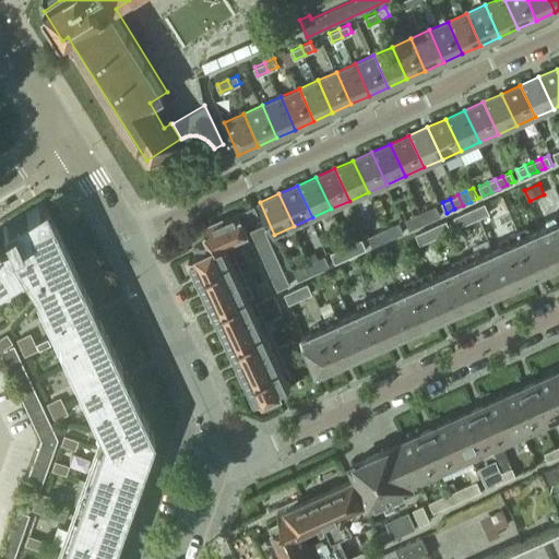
[(0,242),(0,246),(16,270),(26,264),(62,241),(45,203),(44,201),(2,228),(3,229),(8,240),(0,242)]
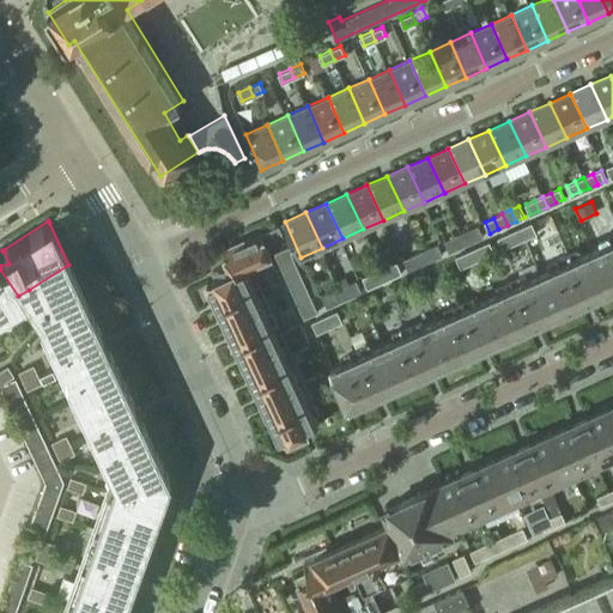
[(523,225),(528,237),(536,232),(532,222),(523,225)]
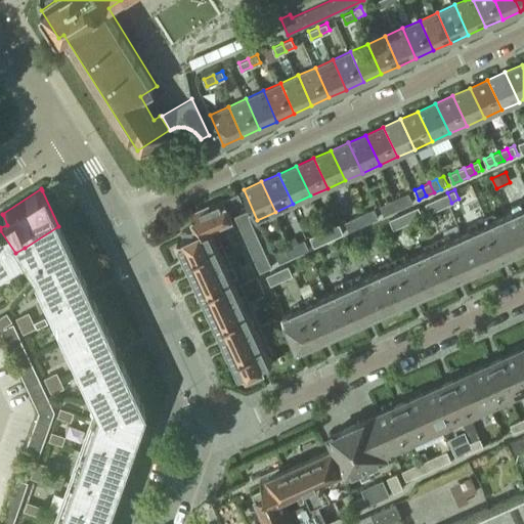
[(402,195),(406,205),(413,202),(409,191),(402,195)]
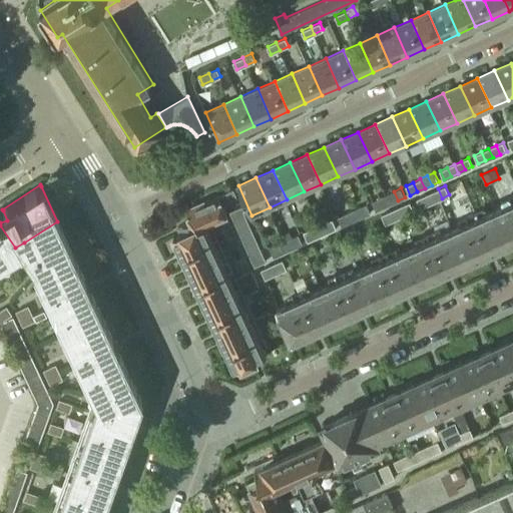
[(431,192),(435,201),(442,198),(438,188),(431,192)]
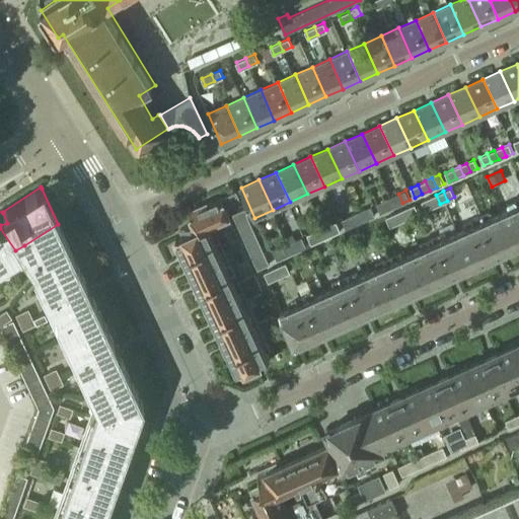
[(230,215),(226,207),(240,200),(237,192),(223,198),(222,197),(201,206),(209,224),(213,231),(232,223),(229,215),(230,215)]
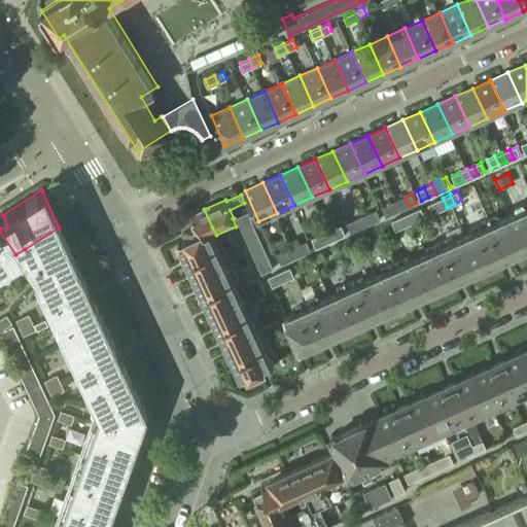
[(397,200),(401,209),(409,206),(405,197),(397,200)]
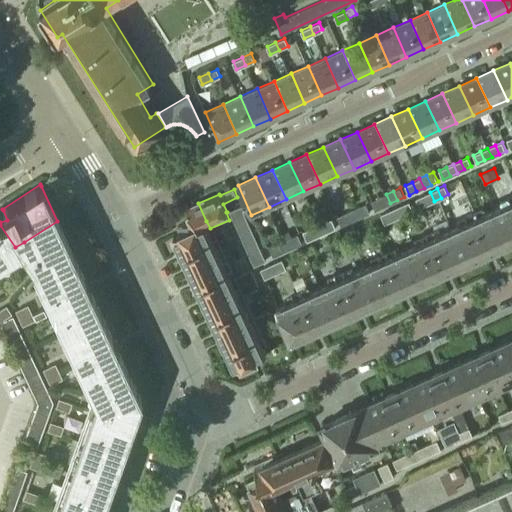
[(423,195),(427,204),(434,201),(430,192),(423,195)]
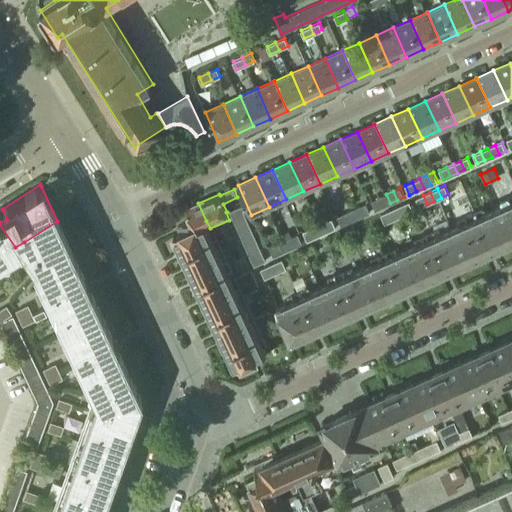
[(378,197),(383,207),(390,203),(386,194),(378,197)]
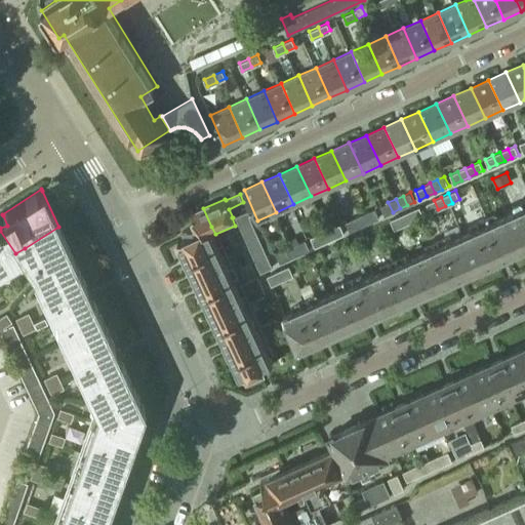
[(438,209),(434,200),(427,203),(431,212),(438,209)]
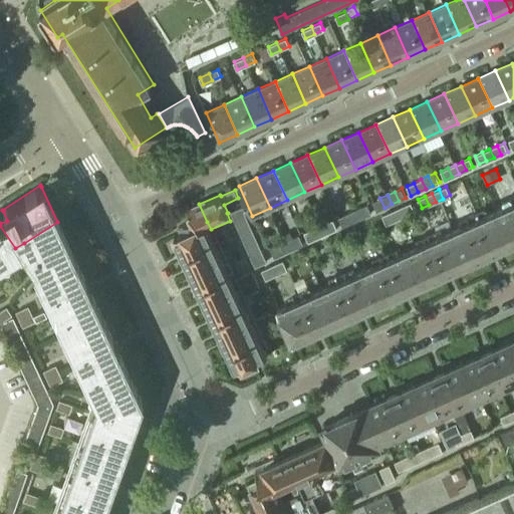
[(384,208),(379,198),(372,201),(377,211),(384,208)]
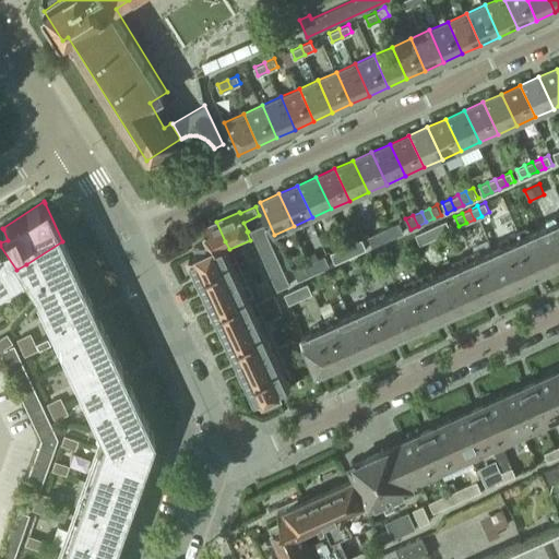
[(558,216),(539,225),(557,263),(558,262),(558,216)]
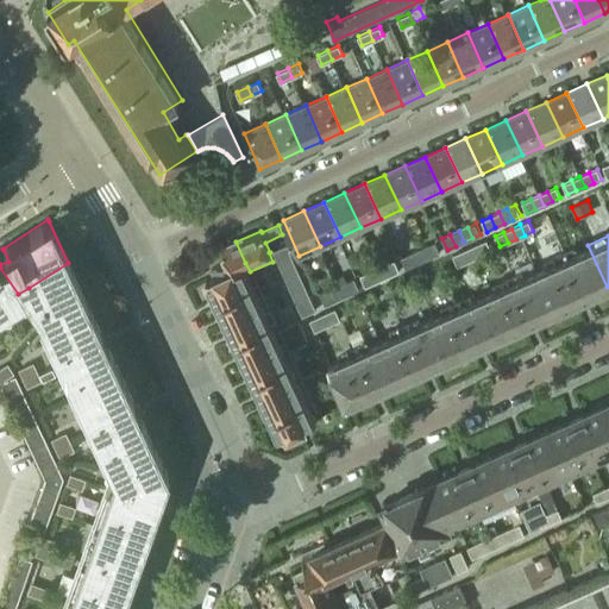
[(478,243),(483,253),(491,250),(487,239),(478,243)]
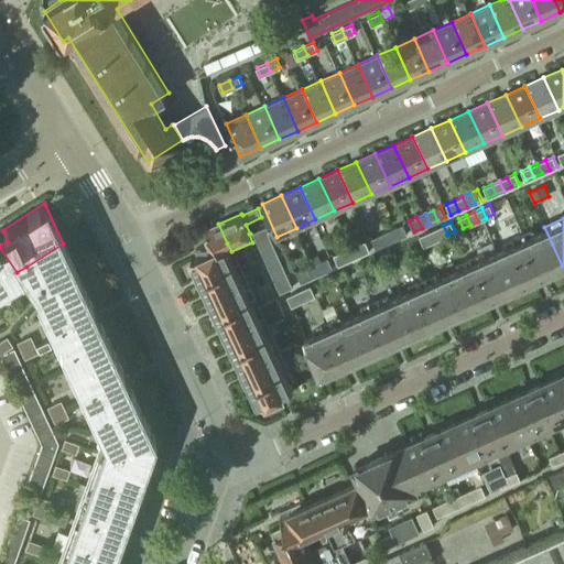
[(394,227),(400,238),(408,234),(402,224),(394,227)]
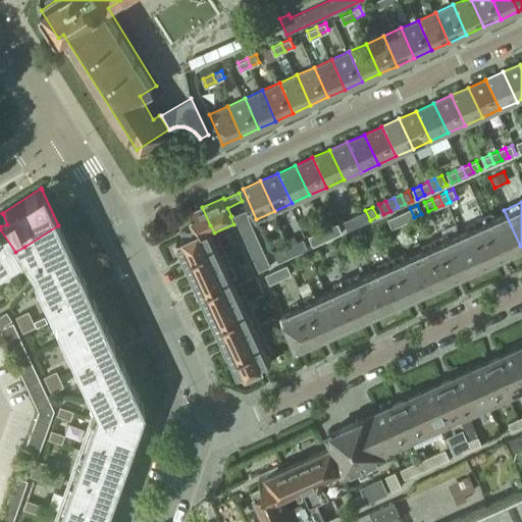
[(403,212),(407,221),(414,217),(410,208),(403,212)]
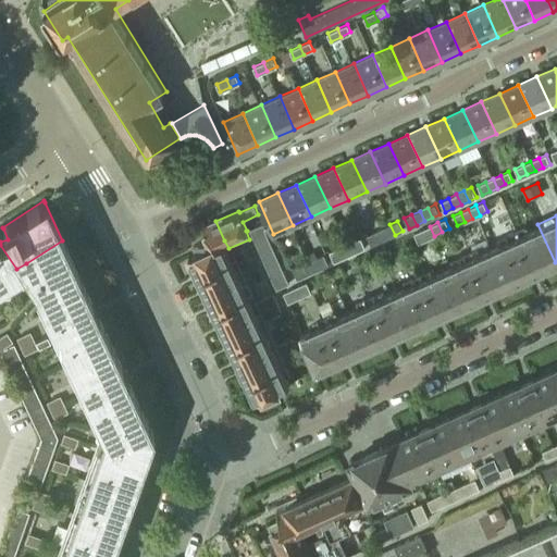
[(262,223),(250,229),(254,236),(265,231),(262,223)]
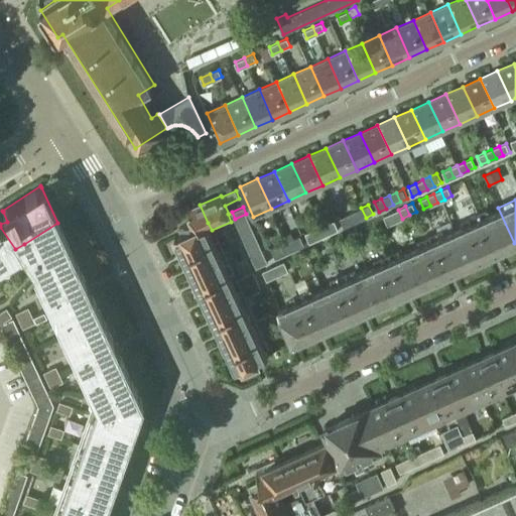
[(354,212),(359,221),(366,218),(361,208),(354,212)]
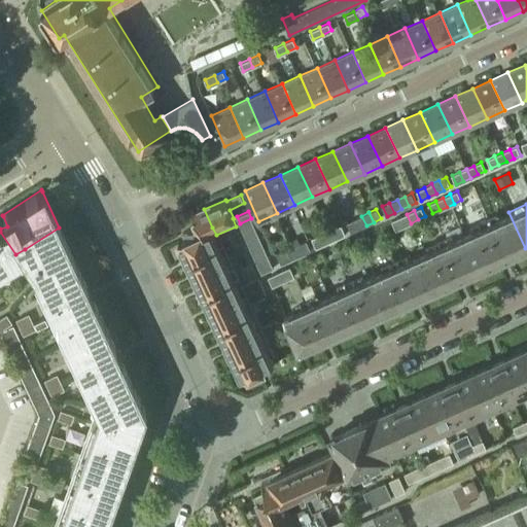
[(464,233),(480,269),(525,248),(508,212),(464,233)]
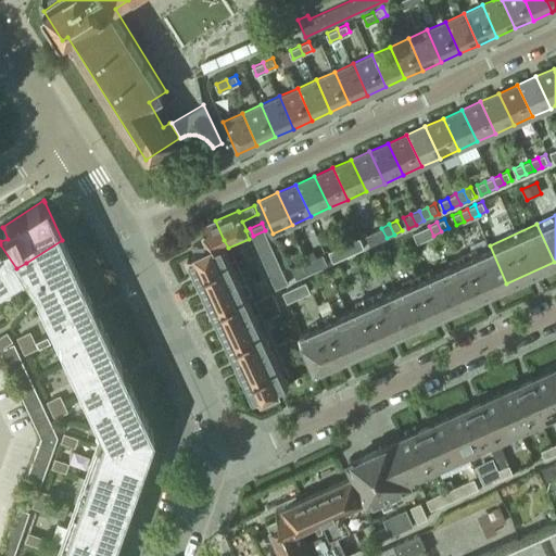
[(421,229),(426,239),(433,236),(429,226),(421,229)]
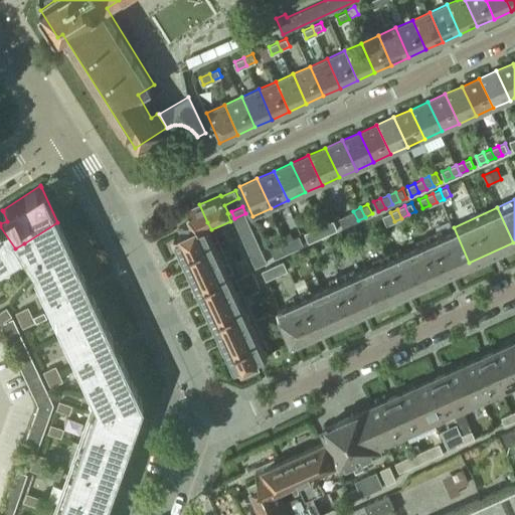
[(346,214),(351,223),(358,220),(353,211),(346,214)]
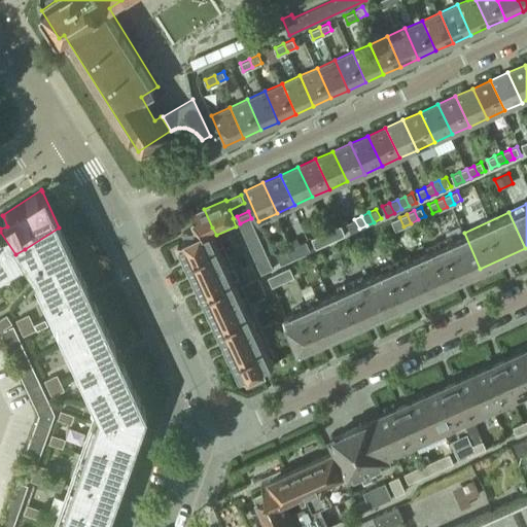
[(403,226),(399,217),(392,220),(396,230),(403,226)]
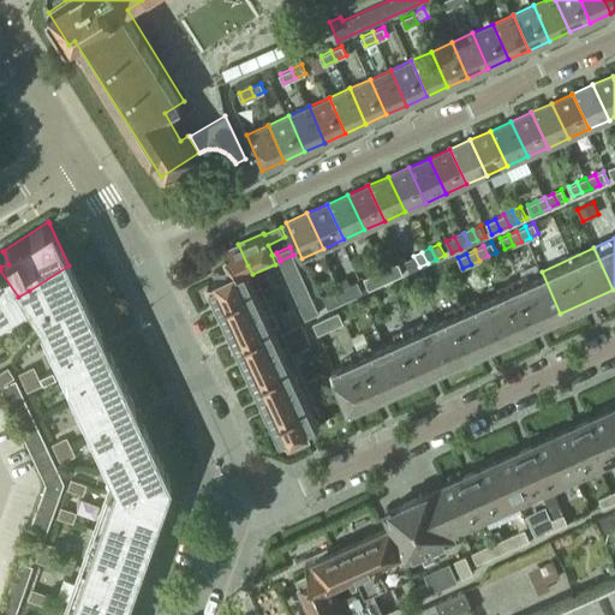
[(293,255),(280,261),(284,269),(297,263),(293,255)]
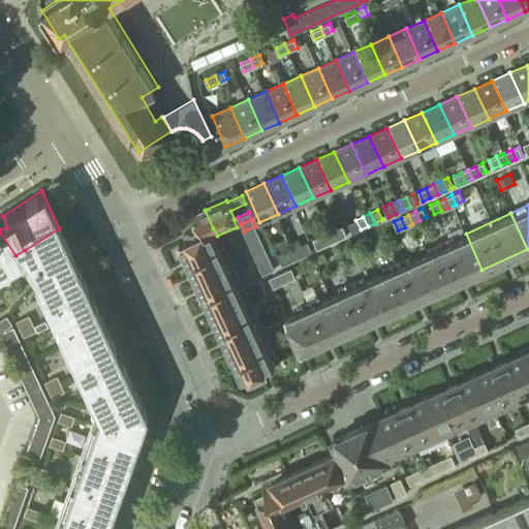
[(361,229),(355,220),(348,223),(353,232),(361,229)]
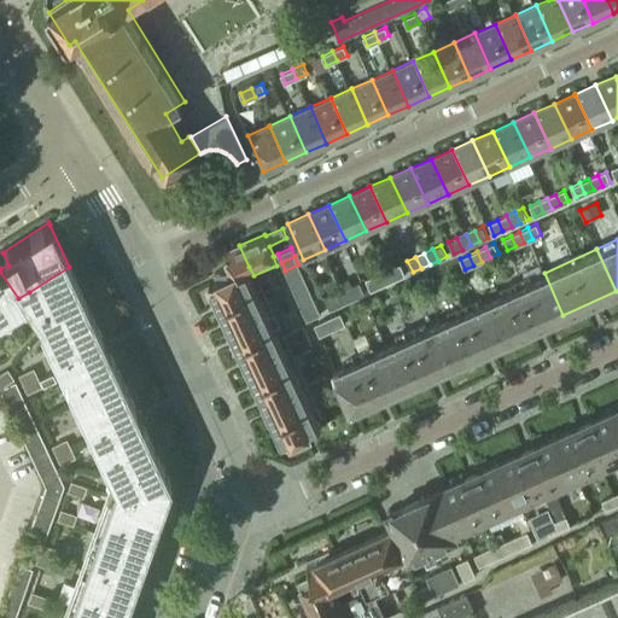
[(406,275),(401,263),(392,268),(397,279),(406,275)]
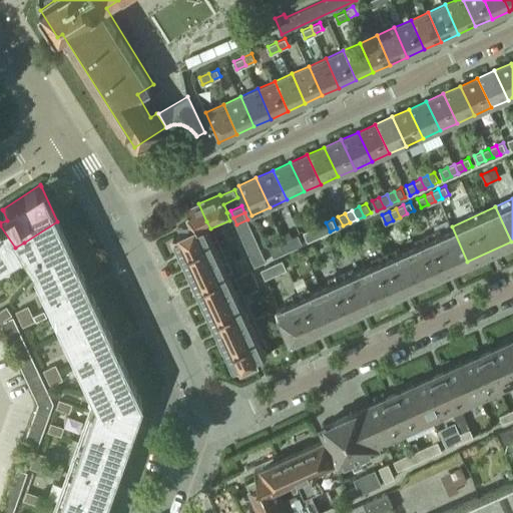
[(247,219),(236,224),(239,231),(250,226),(247,219)]
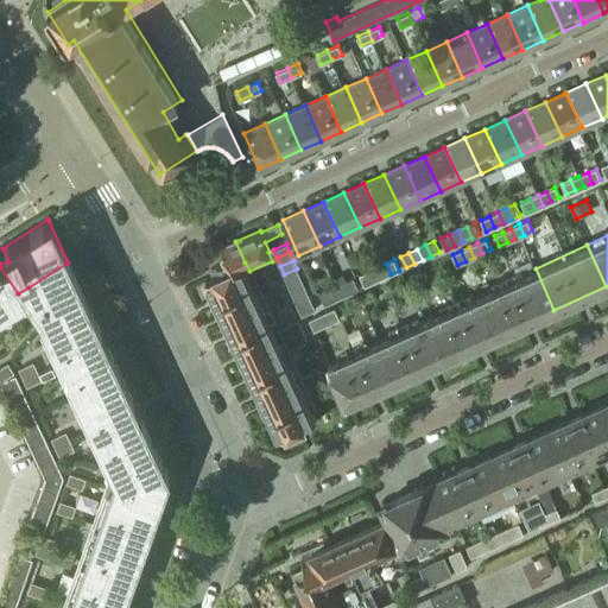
[(68,263),(29,287),(50,334),(93,315),(68,263)]
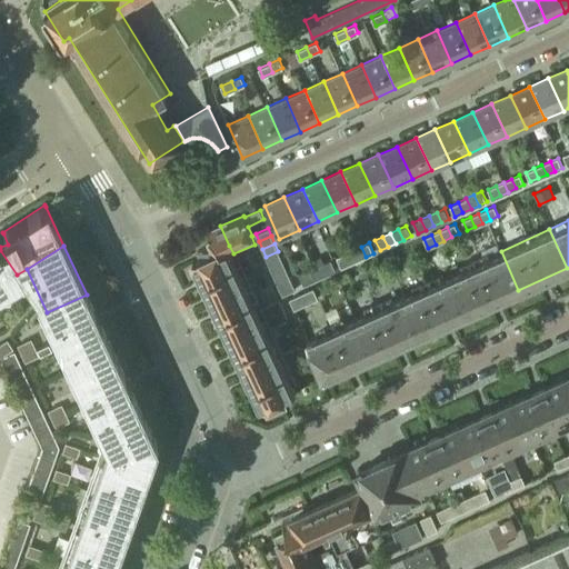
[(233,253),(229,246),(193,262),(208,293),(243,277),(233,253)]
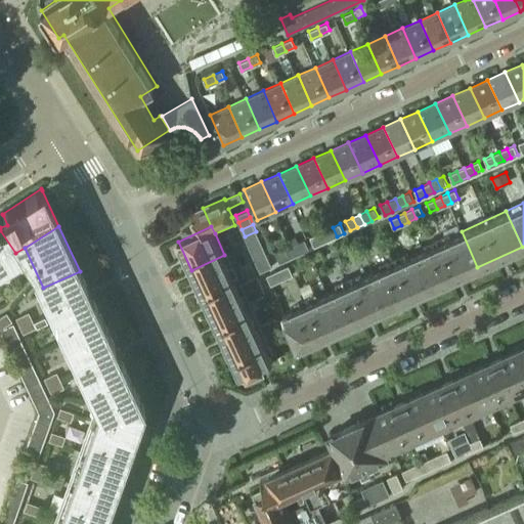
[(330,239),(337,236),(333,227),(324,230),(330,239)]
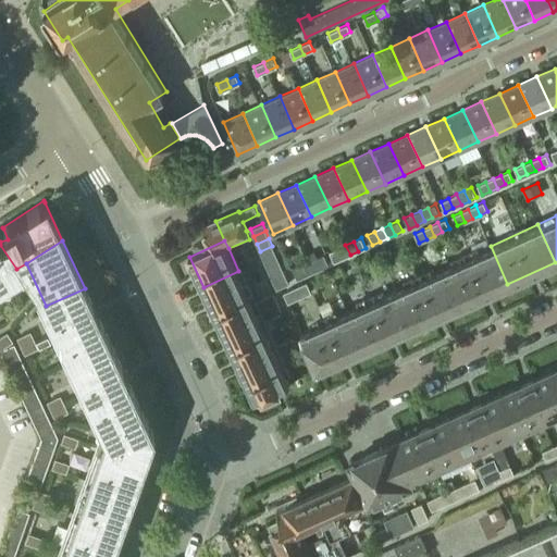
[(0,279),(16,269),(0,245),(0,279)]
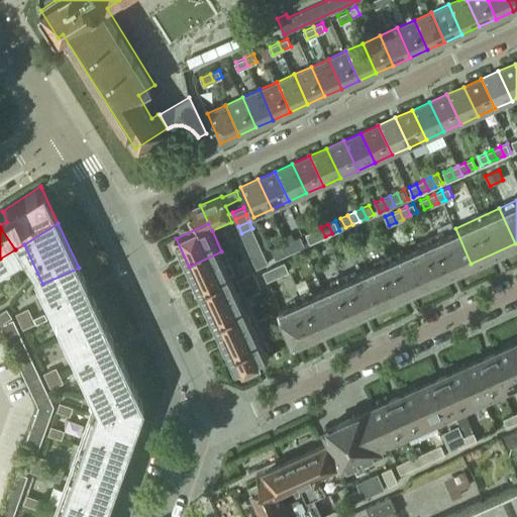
[(325,236),(320,227),(313,230),(318,239),(325,236)]
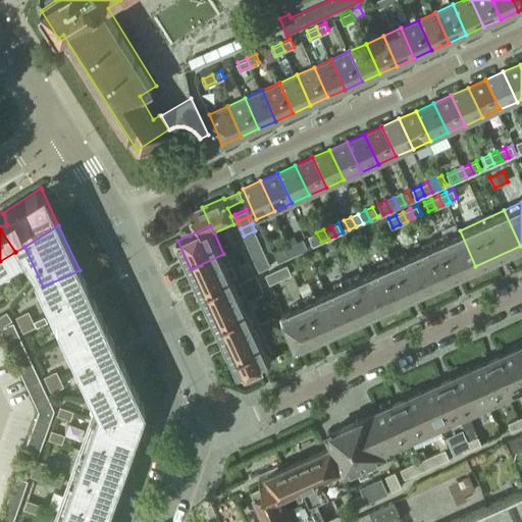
[(255,230),(244,236),(247,243),(258,238),(255,230)]
